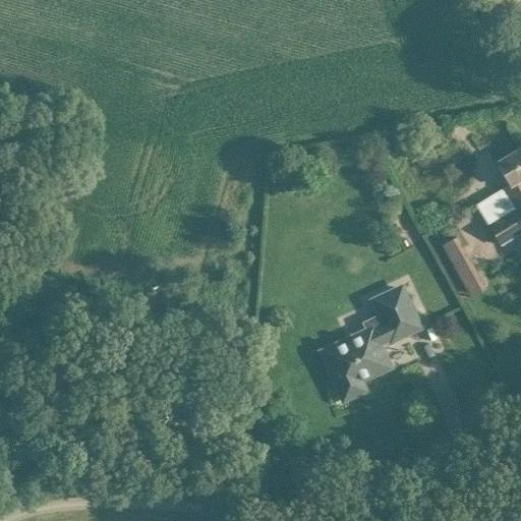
[(510,186),(476,207),(500,246),(502,244),(511,239),(520,232),(520,216),(517,211),(520,208),(520,149),(506,159),(496,164),(510,186)]
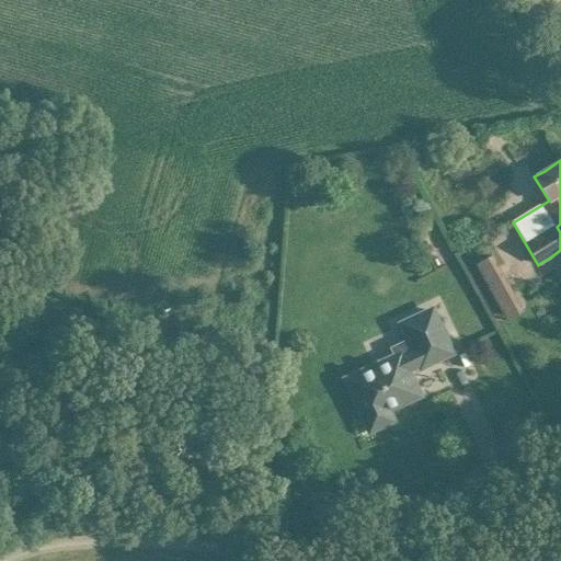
[(492,255),(476,265),(481,276),(499,267),(492,255)]
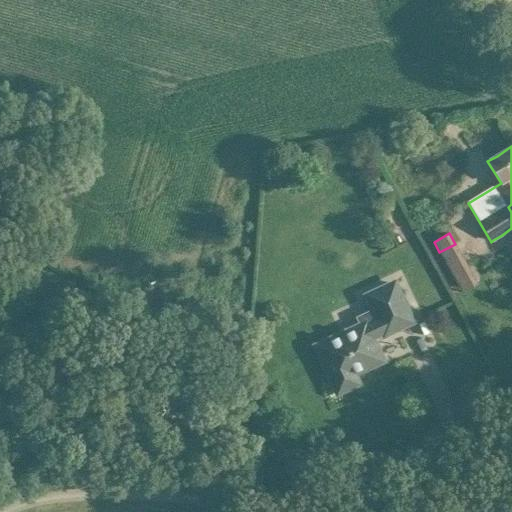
[(511,246),(490,255),(499,279),(511,274),(511,246)]
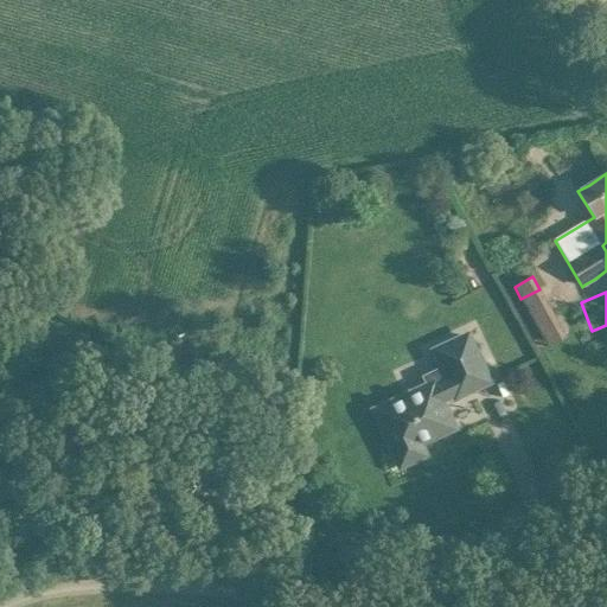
[(549,305),(530,315),(545,343),(563,332),(549,305)]
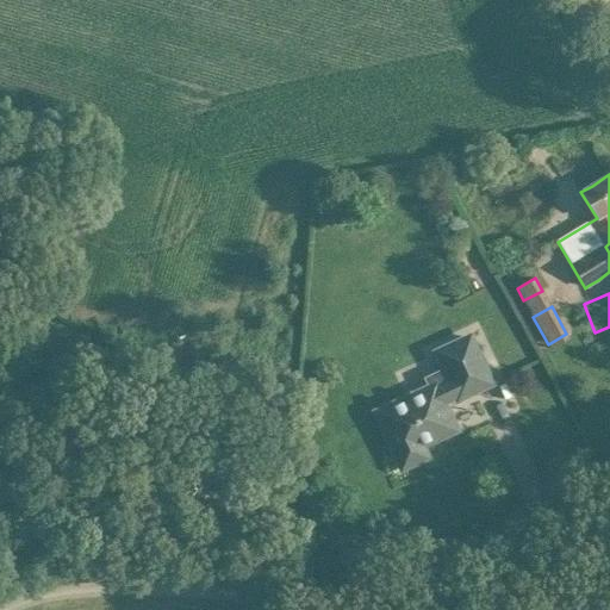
[(427,458),(421,447),(455,430),(443,404),(458,398),(458,399),(491,384),(470,338),(436,354),(446,373),(429,381),(433,387),(377,414),(402,470),(427,458)]
